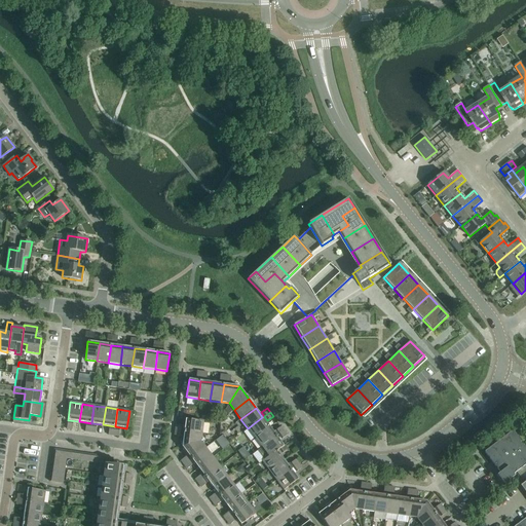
[(269,427),(262,417),(248,428),(255,438),(269,427)]
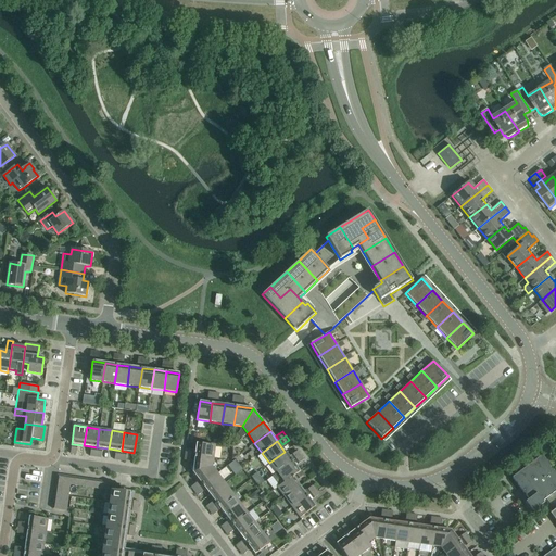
[(194,456),(213,458),(215,446),(197,443),(194,456)]
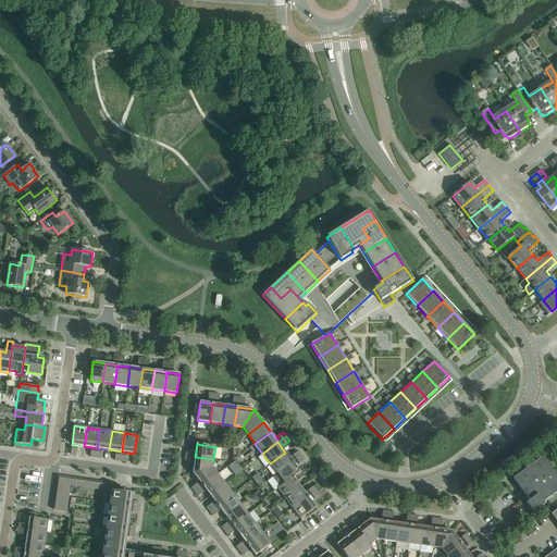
[(300,456),(297,452),(292,456),(295,460),(300,456)]
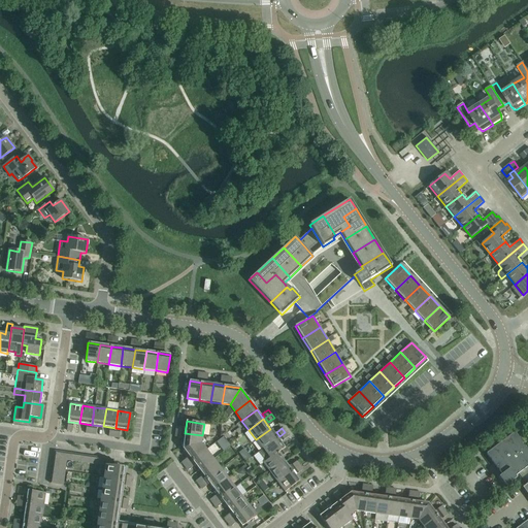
[(270,429),(256,439),(263,449),(277,438),(270,429)]
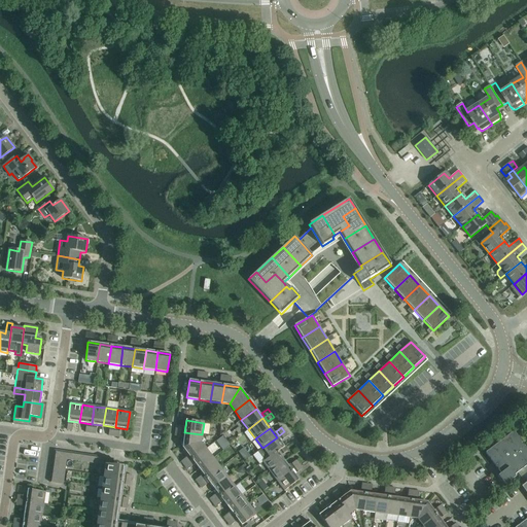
[(284,431),(279,435),(282,440),(287,435),(284,431)]
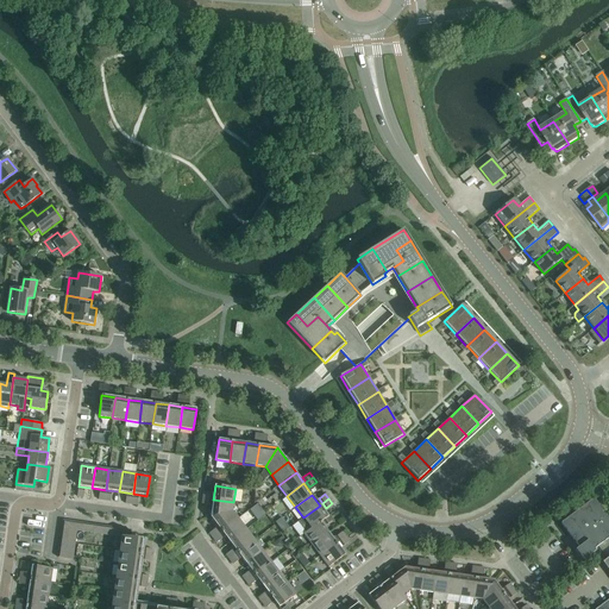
[(575,551),(583,560),(594,554),(595,552),(594,550),(608,538),(608,520),(594,498),(560,523),(579,547),(575,551)]
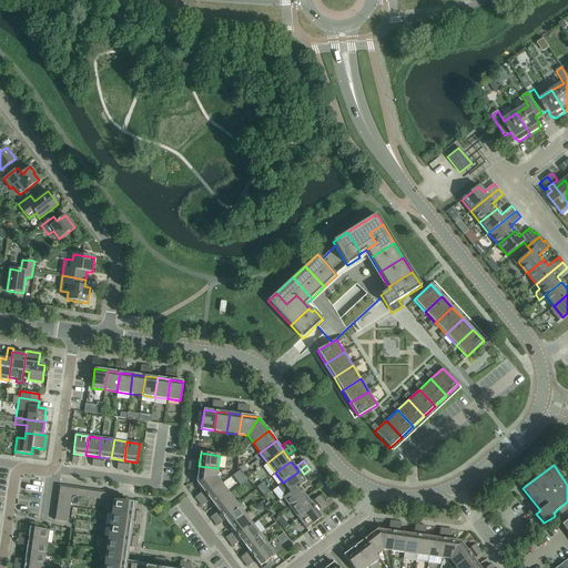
[(199,466),(196,483),(200,482),(216,477),(217,468),(199,466)]
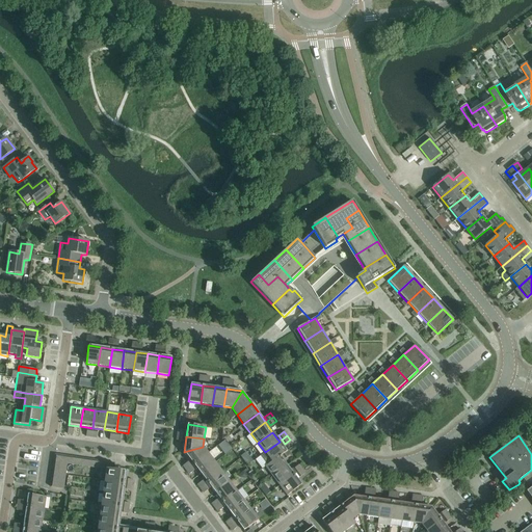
[(280,442),(265,452),(260,456),(267,466),(271,461),(272,461),(287,451),(280,442)]
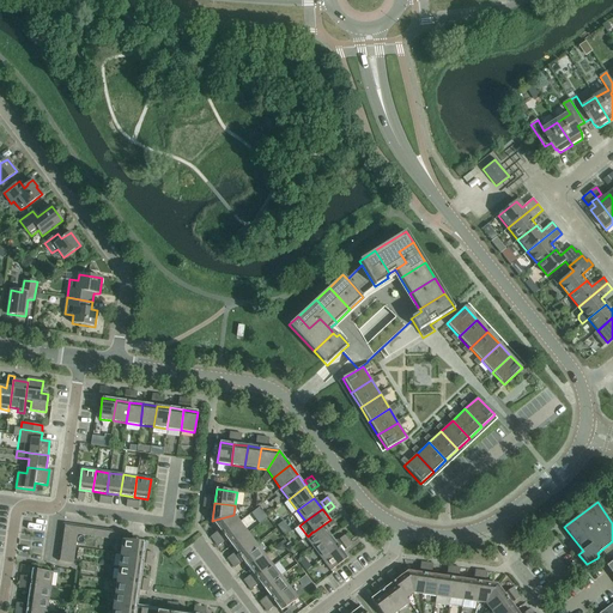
[(216,520),(212,521),(223,535),(240,522),(234,515),(216,520)]
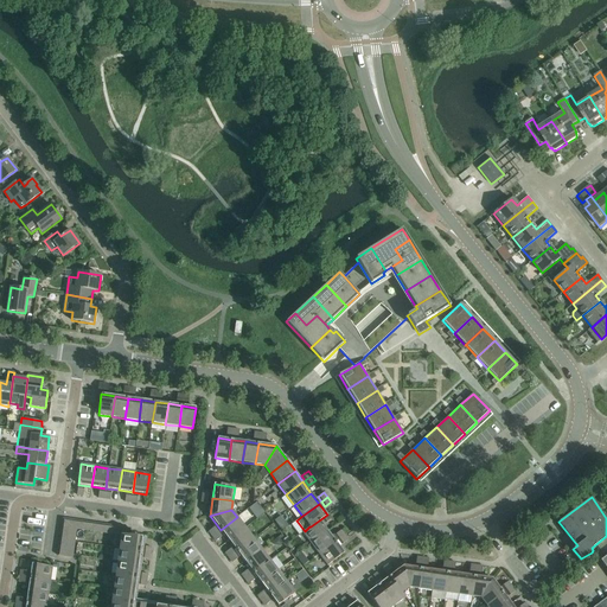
[(310,526),(305,531),(302,532),(311,543),(327,531),(320,521),(321,519),(325,524),(332,519),(328,513),(327,515),(311,526),(310,526)]
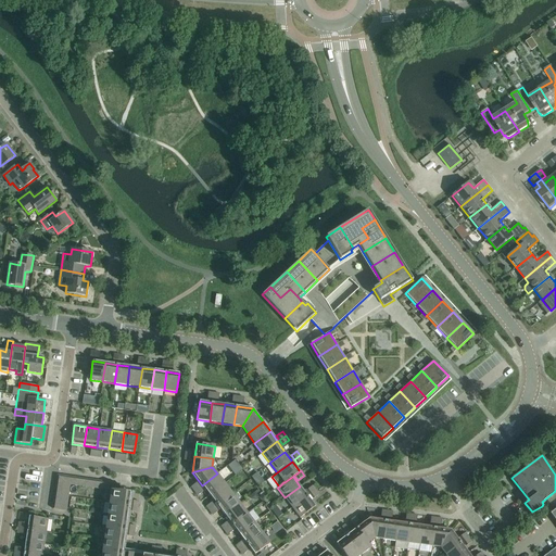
[(217,474),(202,485),(210,495),(225,484),(217,474)]
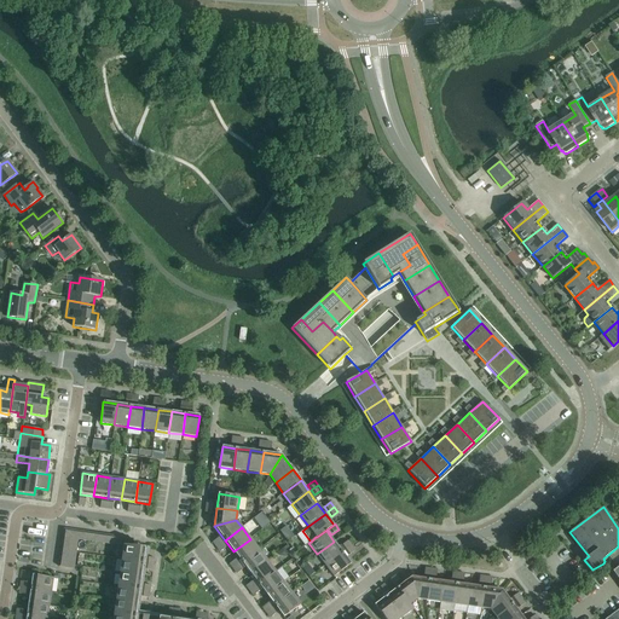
[(64,530),(58,567),(74,568),(76,553),(86,555),(87,541),(123,545),(122,560),(143,562),(145,549),(132,547),(133,539),(64,530)]
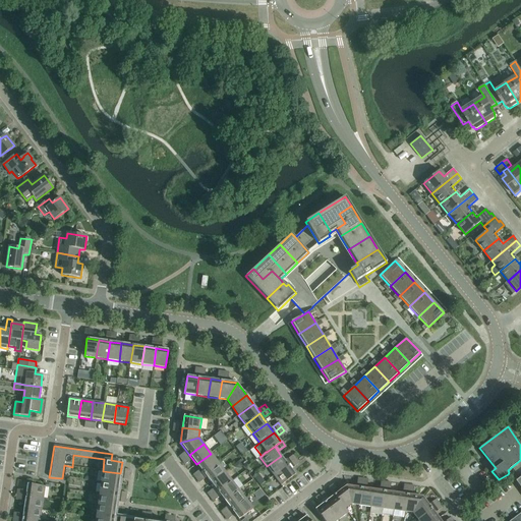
[(182,460),(187,456),(184,452),(179,456),(182,460)]
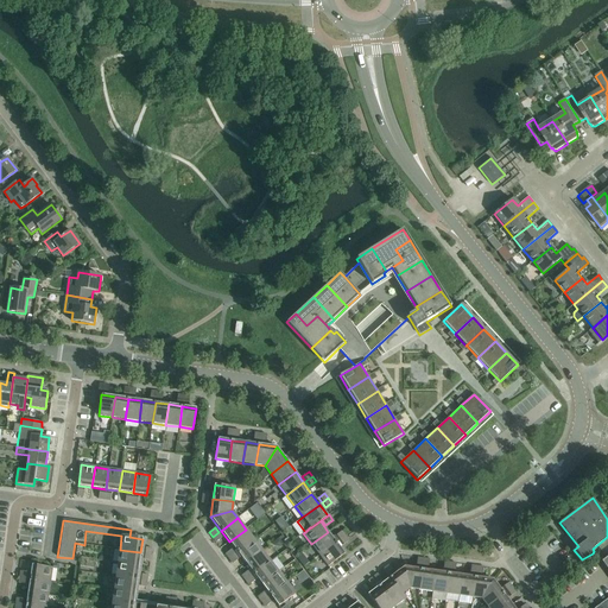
[(246,530),(229,542),(238,552),(254,540),(246,530)]
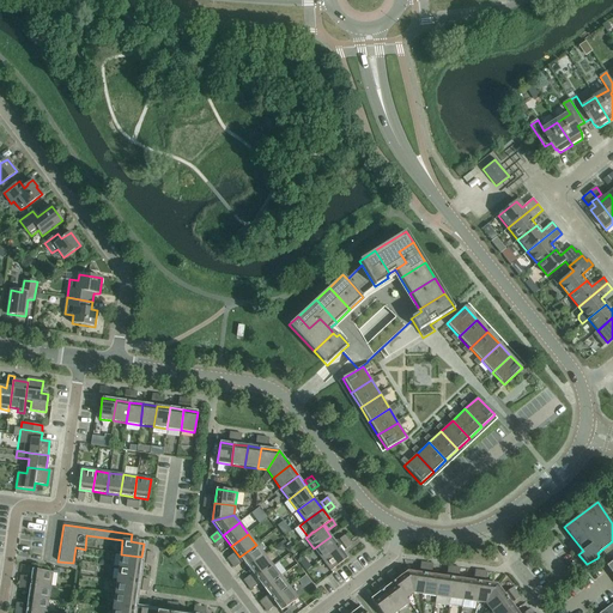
[(341,546),(347,541),(344,535),(337,540),(341,546)]
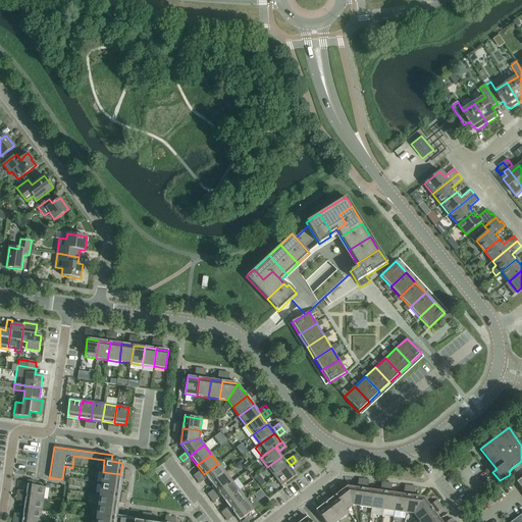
[(281,457),(267,467),(274,476),(289,466),(281,457)]
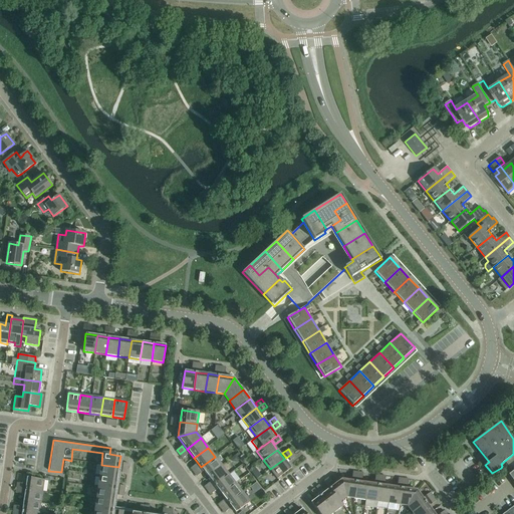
[(291,454),(286,458),(289,462),(294,458),(291,454)]
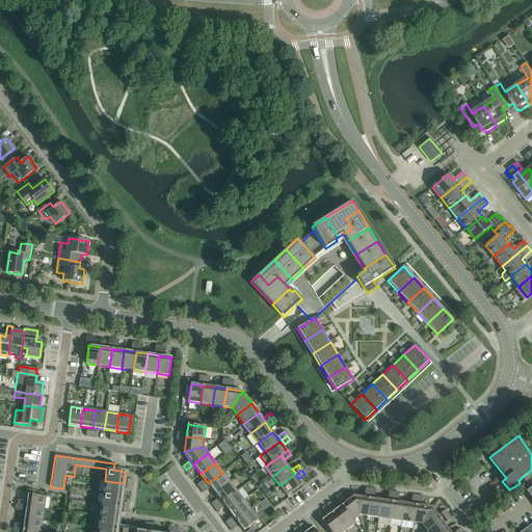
[(222,473),(208,483),(215,493),(230,482),(222,473)]
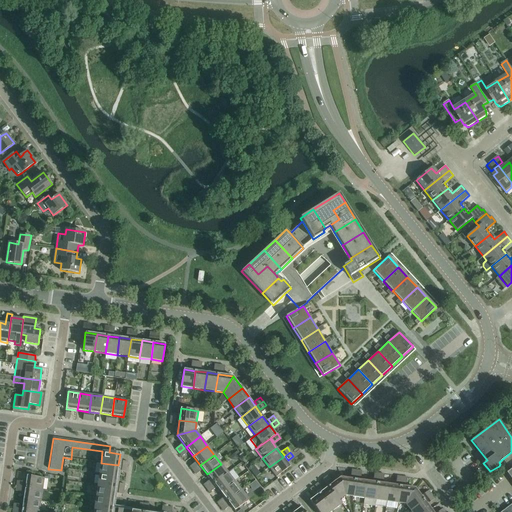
[(290,467),(283,457),(269,467),(276,477),(290,467)]
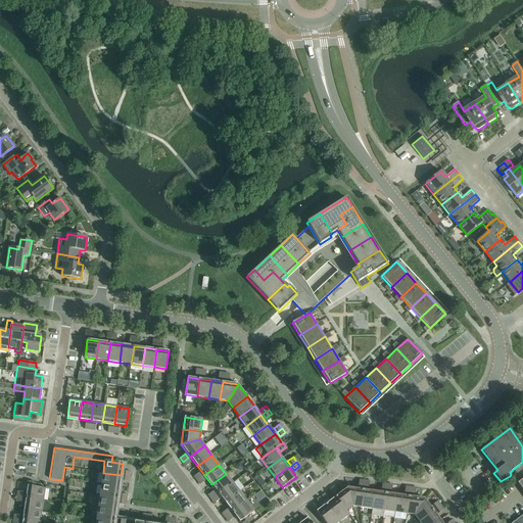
[(197,481),(202,477),(199,472),(193,476),(197,481)]
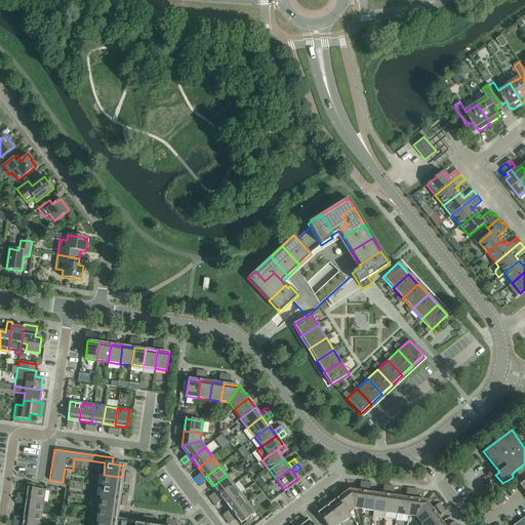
[(121,477),(104,475),(102,486),(119,489),(121,477)]
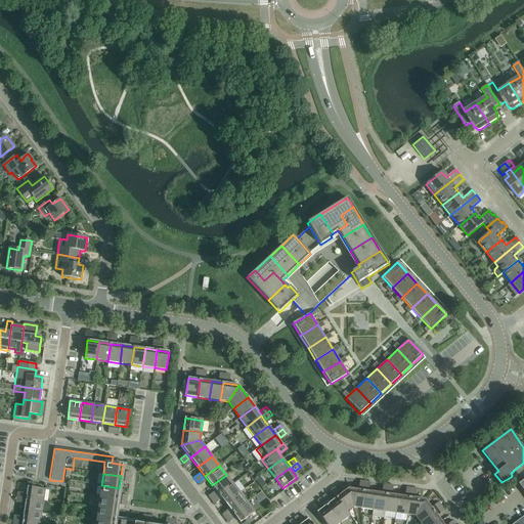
[(233,484),(226,475),(212,485),(219,494),(233,484)]
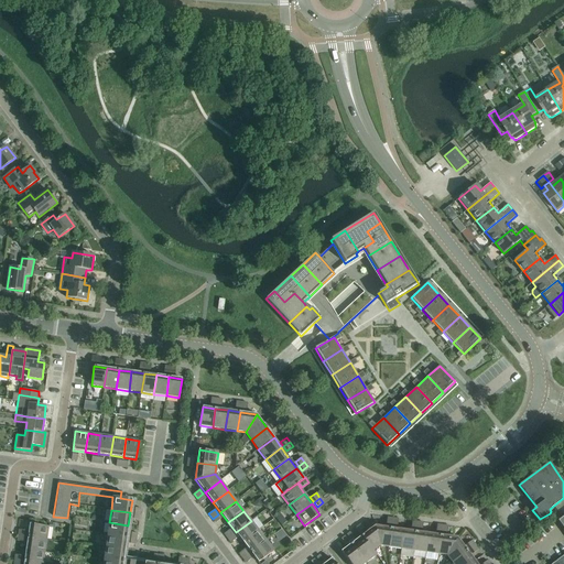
[(563,563),(563,516),(557,521),(563,529),(563,554),(551,563),(563,563)]
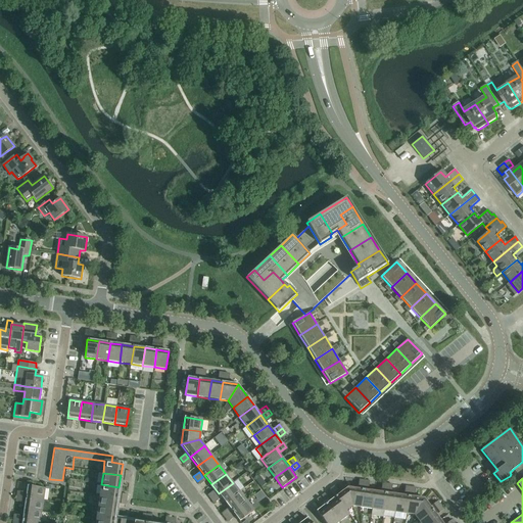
[(233,483),(219,493),(226,503),(239,492),(233,483)]
